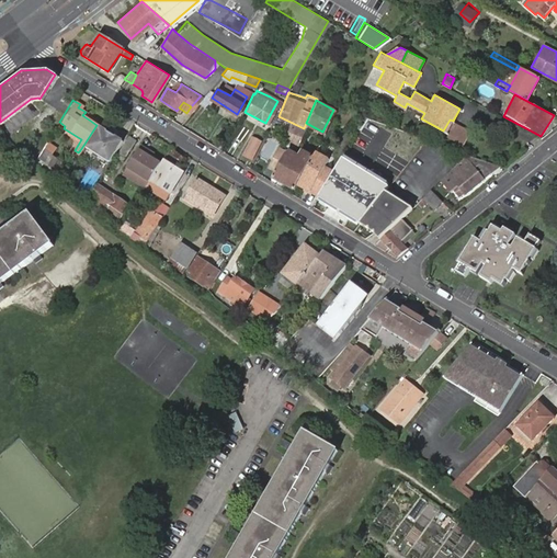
[(450,120),(443,131),(446,132),(453,121),(450,120)]
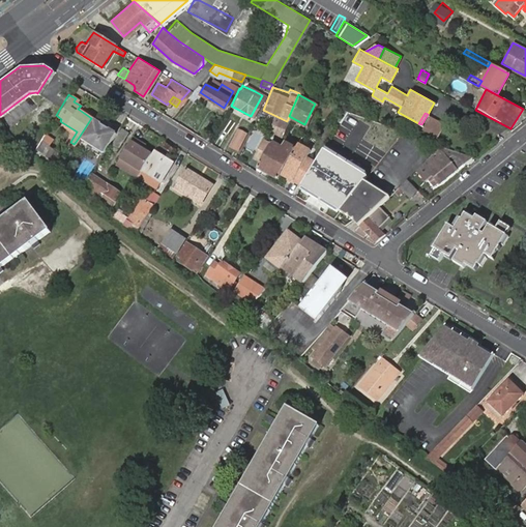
[(99,123),(91,118),(80,136),(103,151),(112,136),(104,130),(107,127),(105,126),(99,123)]
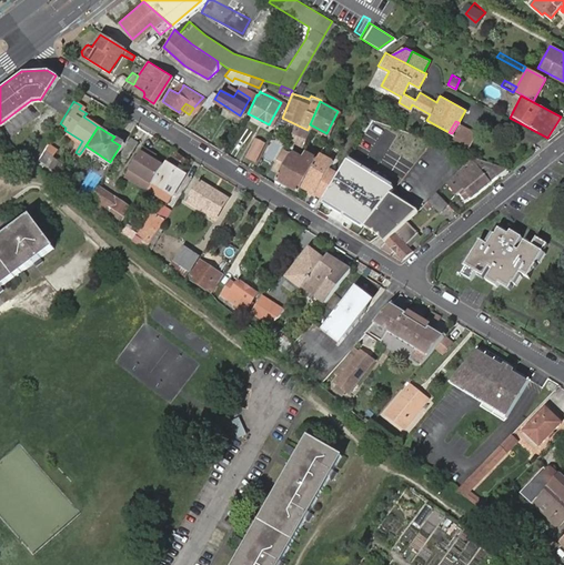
[(120,145),(122,141),(114,137),(111,140),(120,145)]
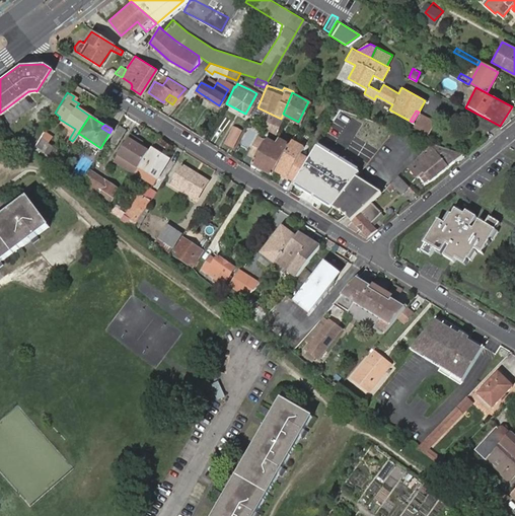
[(118,125),(105,143),(112,146),(124,129),(118,125)]
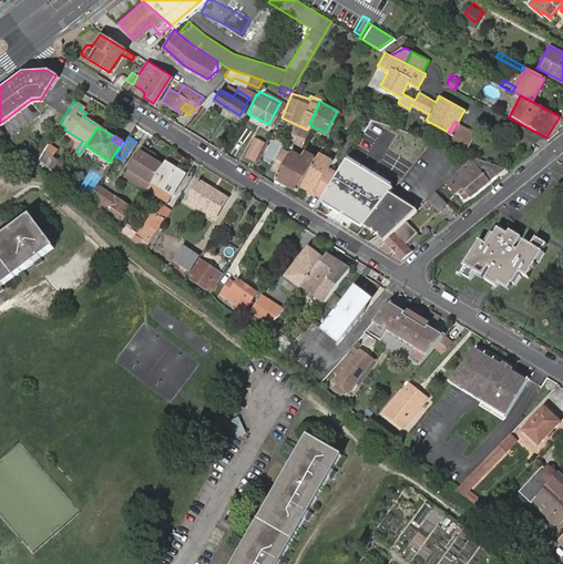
[(251,159),(260,140),(254,136),(245,154),(251,159)]
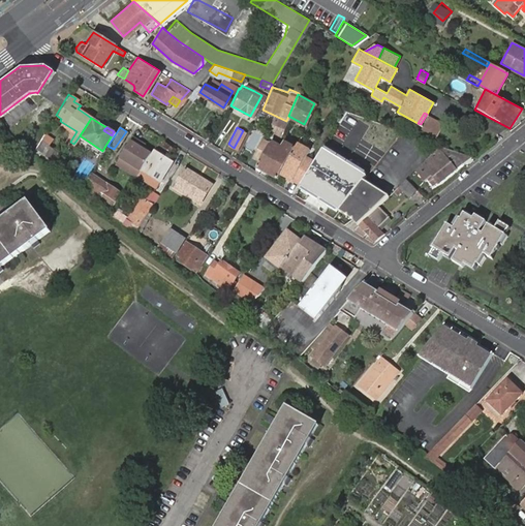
[(42,134),(34,149),(52,160),(56,153),(47,146),(50,140),(42,134)]
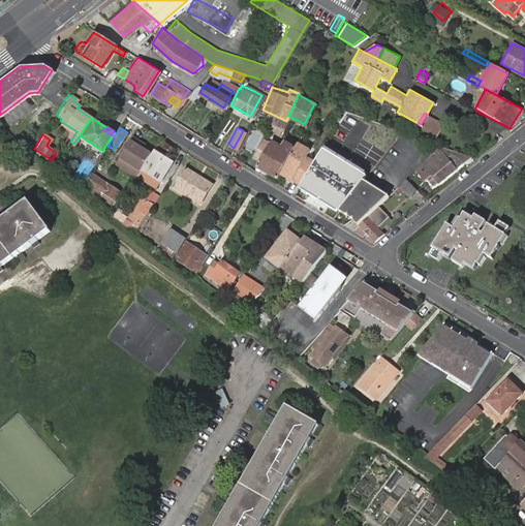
[(102,151),(80,135),(75,142),(98,157),(102,151)]
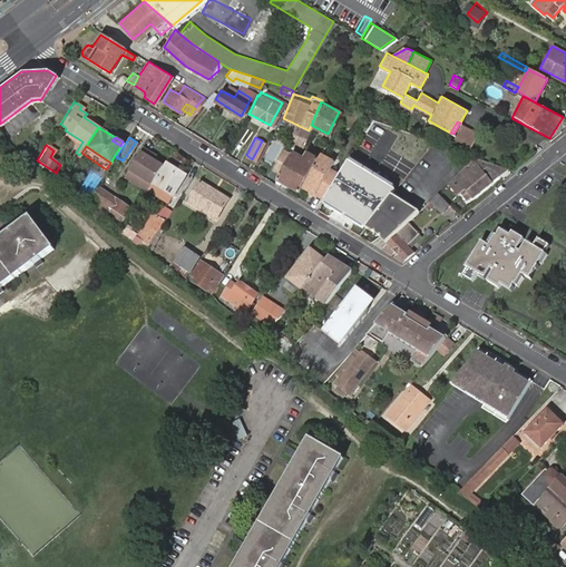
[(149,185),(160,165),(153,160),(147,157),(149,153),(140,148),(126,170),(149,185)]
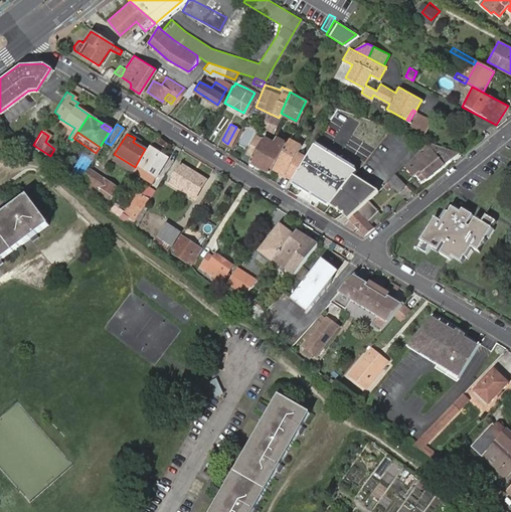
[(245,153),(252,156),(262,138),(256,134),(245,153)]
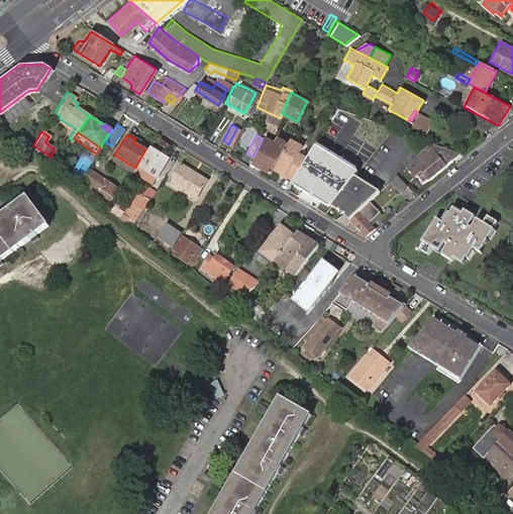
[(253,157),(249,163),(270,173),(272,169),(286,143),(277,138),(274,143),(263,137),(263,138),(253,157)]
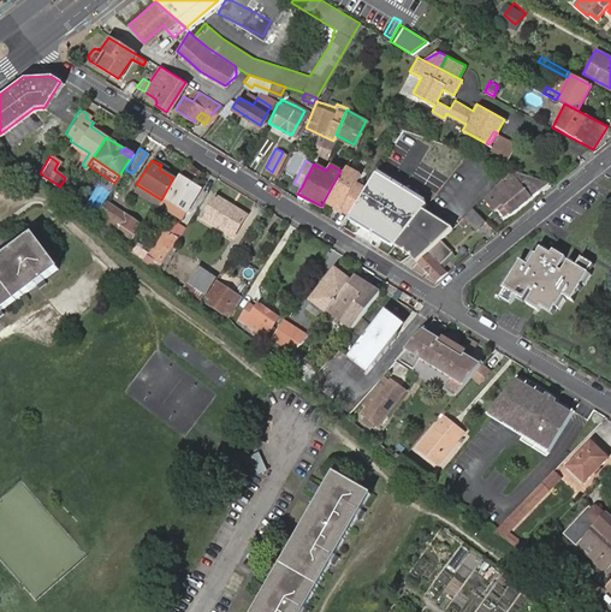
[(357,171),(344,164),(342,167),(356,174),(357,171)]
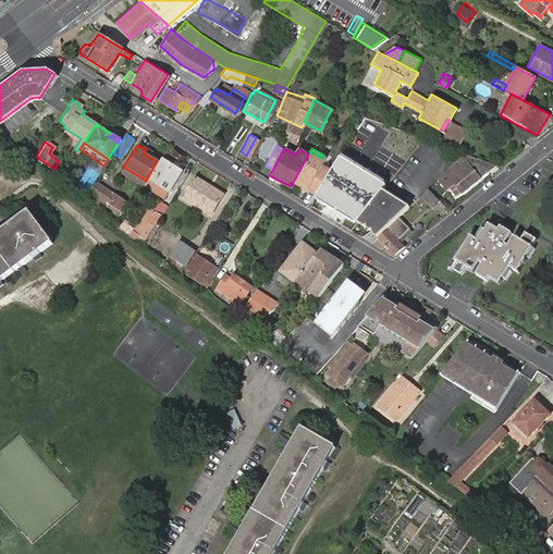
[(293,182),(315,193),(330,168),(320,162),(322,158),(309,151),(308,155),(293,182)]
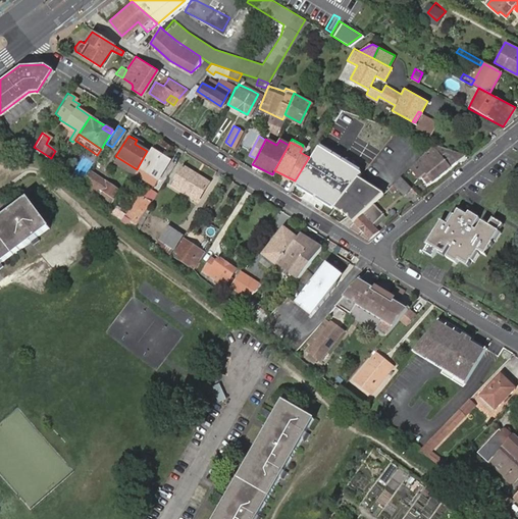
[(454,152),(454,151),(434,143),(428,148),(431,153),(418,164),(425,172),(420,176),(427,185),(432,180),(463,155),(454,152)]
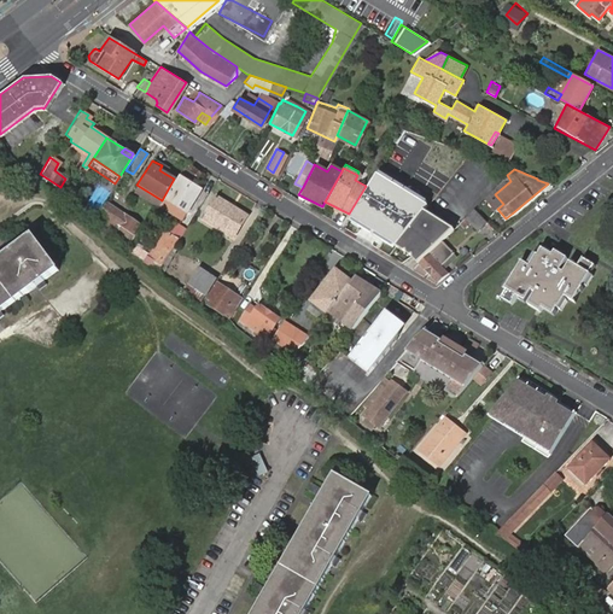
[(190,181),(177,173),(175,177),(187,185),(190,181)]
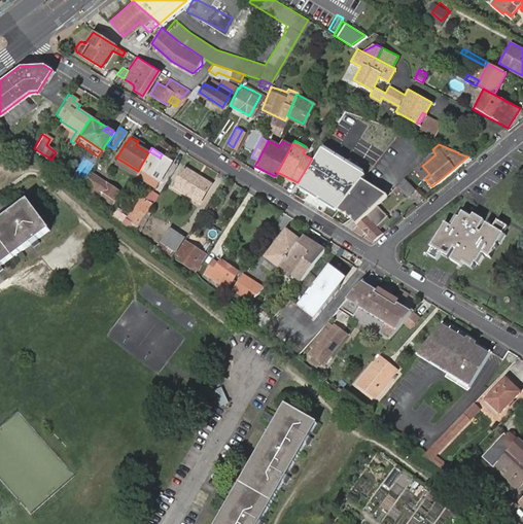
[(319,147),(312,159),(298,182),(297,185),(312,195),(336,209),(360,178),(363,173),(319,147)]
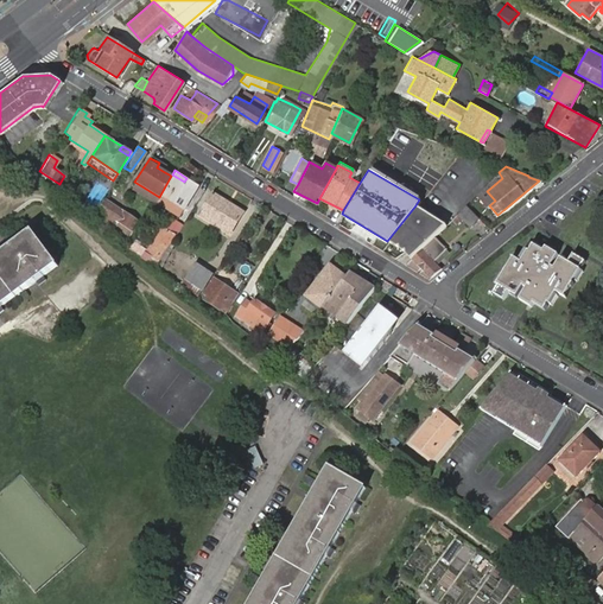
[(184,182),(172,175),(171,176),(159,197),(157,201),(171,209),(176,202),(183,207),(196,184),(186,178),(184,182)]
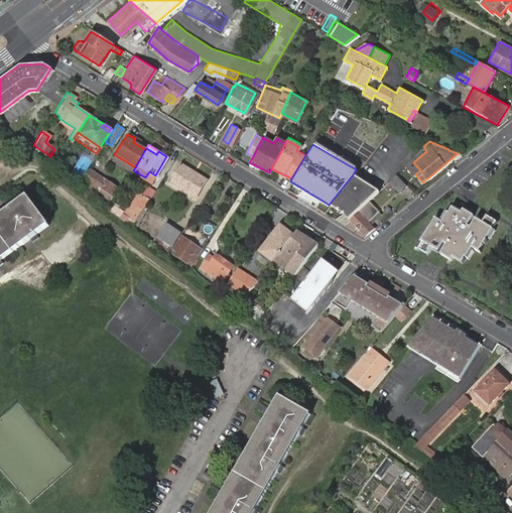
[(111,159),(132,172),(133,170),(135,167),(114,154),(111,159)]
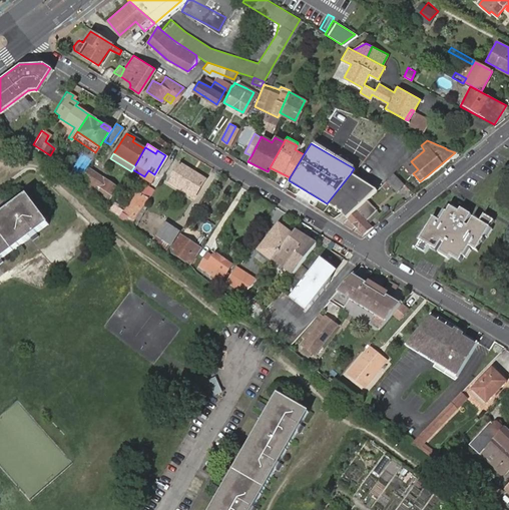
[(190,181),(197,186),(203,177),(177,162),(166,179),(184,190),(190,181)]
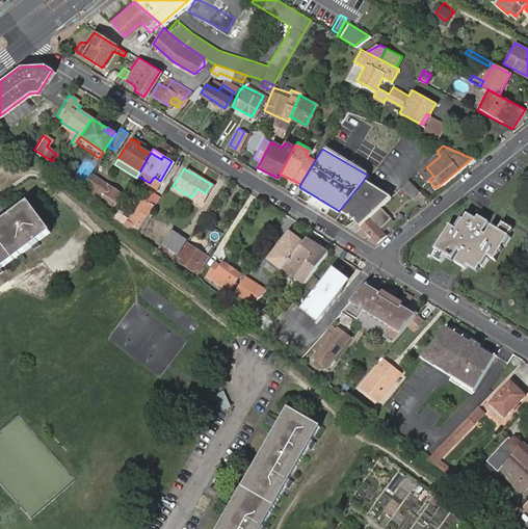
[(120,193),(90,173),(81,186),(96,196),(99,191),(109,199),(107,201),(112,204),(120,193)]
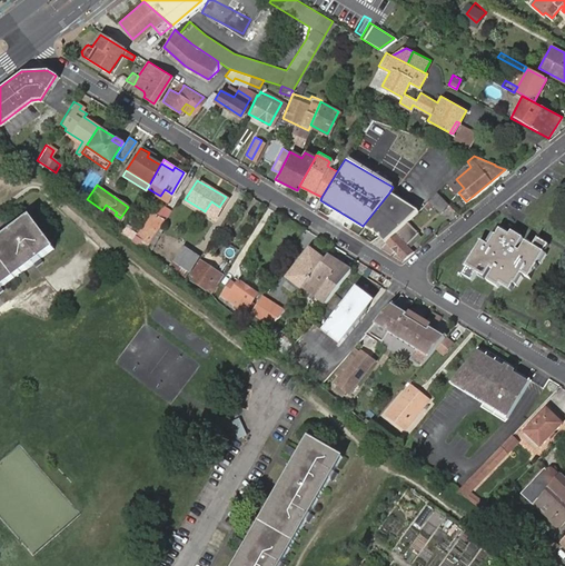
[(165,189),(160,196),(167,199),(171,194),(165,189)]
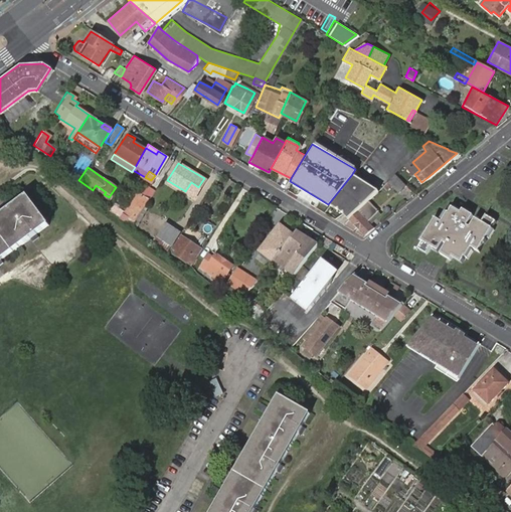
[(405,184),(394,172),(386,180),(390,185),(397,191),(405,184)]
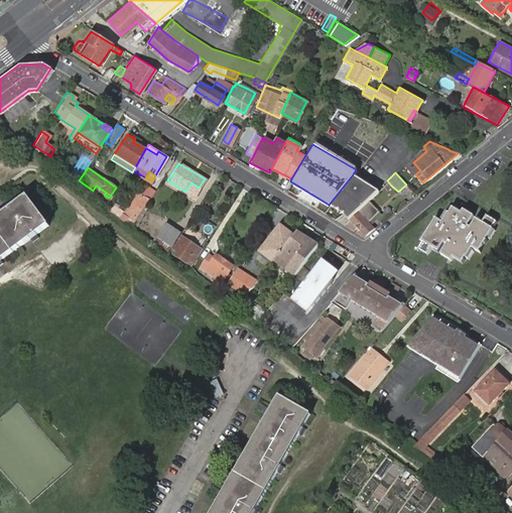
[(377,189),(353,174),(329,205),(337,209),(339,208),(339,209),(339,210),(339,211),(339,212),(340,212),(340,213),(341,213),(342,213),(343,213),(344,212),(344,214),(348,218),(349,218),(368,199),(377,189)]
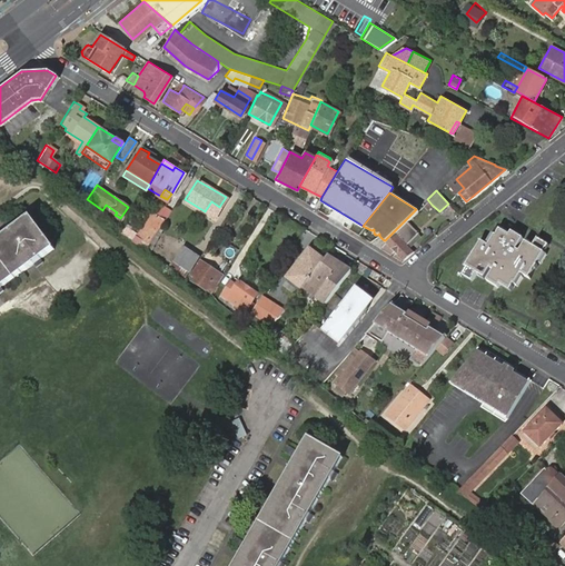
[(432,205),(427,199),(422,204),(427,208),(432,205)]
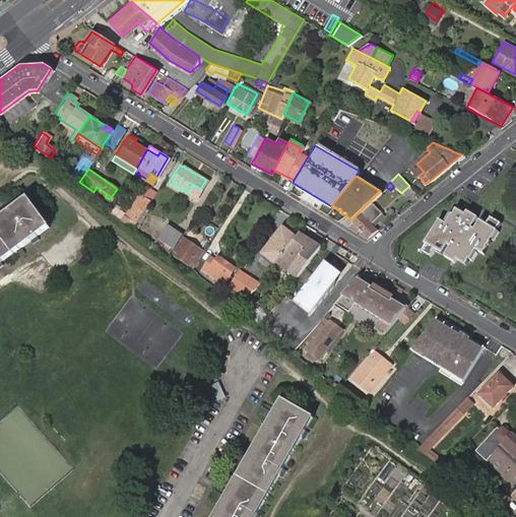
[(194,198),(200,189),(193,184),(187,193),(194,198)]
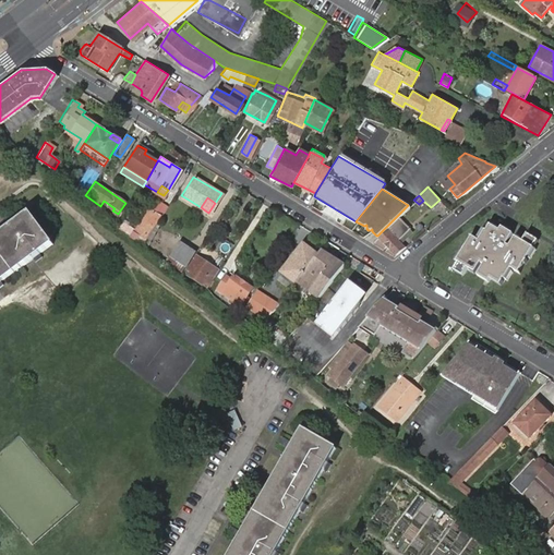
[(166,205),(159,201),(155,209),(160,214),(166,205)]
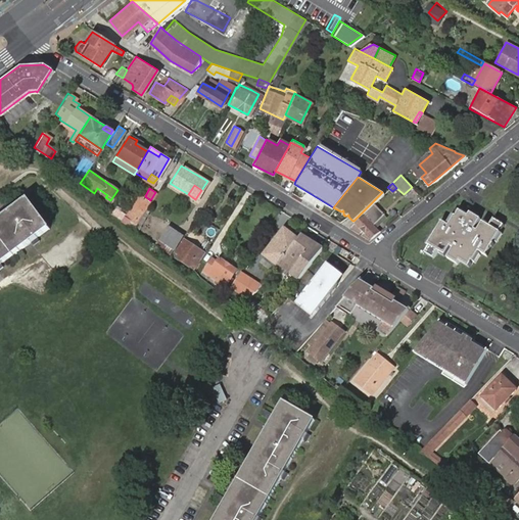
[(135,209),(143,196),(139,193),(130,207),(135,209)]
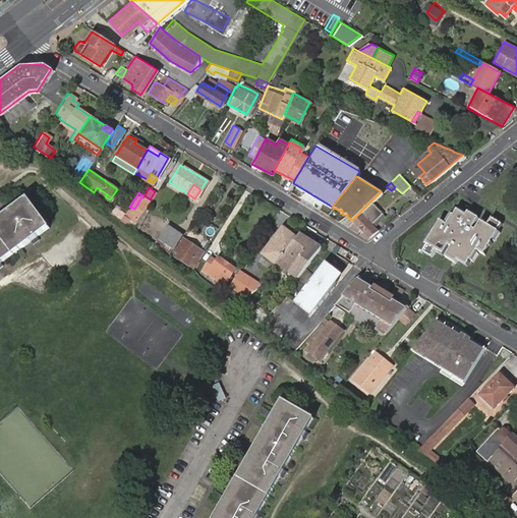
[(150,199),(145,195),(142,195),(134,209),(129,207),(123,218),(133,226),(150,199)]
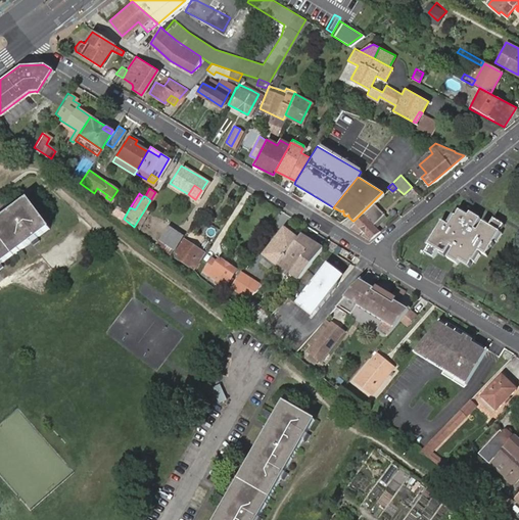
[(0,222),(30,200),(27,197),(13,207),(6,197),(0,202),(7,211),(0,217),(0,222)]
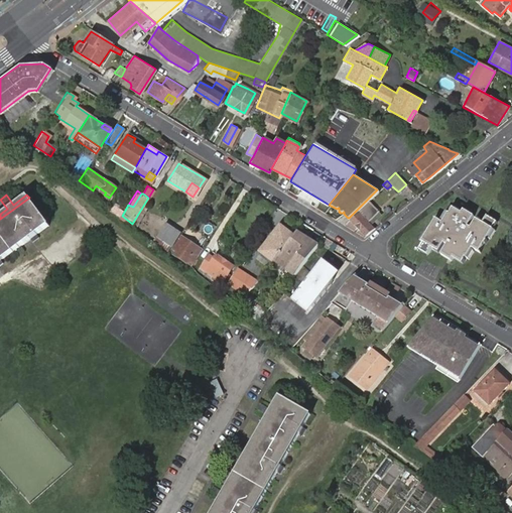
[(29,198),(0,219),(0,256),(26,237),(28,241),(35,236),(32,233),(46,222),(29,198)]
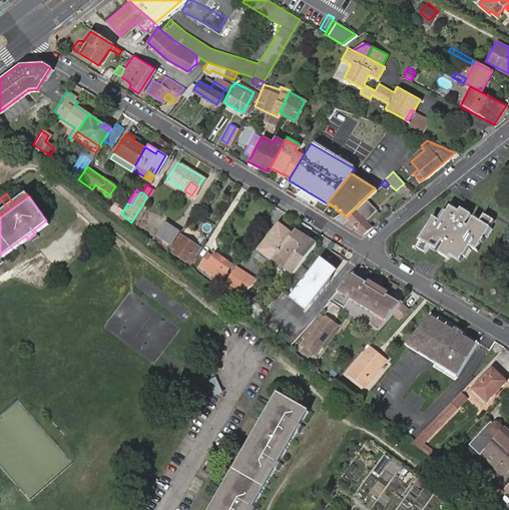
[(347,216),(362,232),(371,225),(365,218),(375,207),(366,197),(347,216)]
